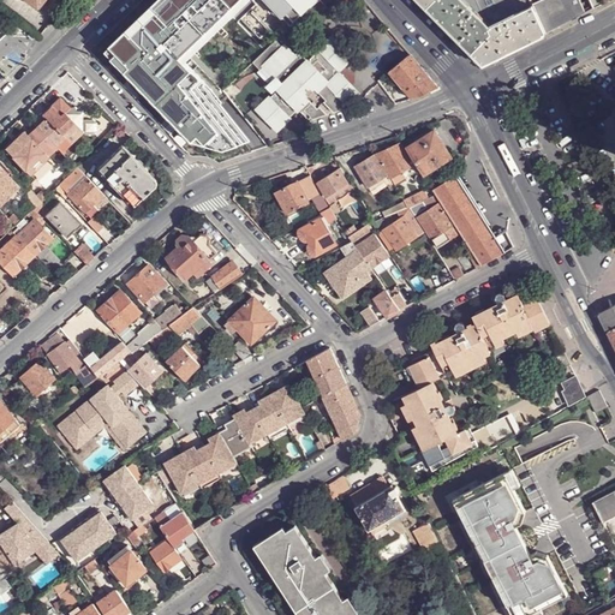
[(167,0),(159,0),(107,51),(117,60),(121,55),(115,49),(167,0)]
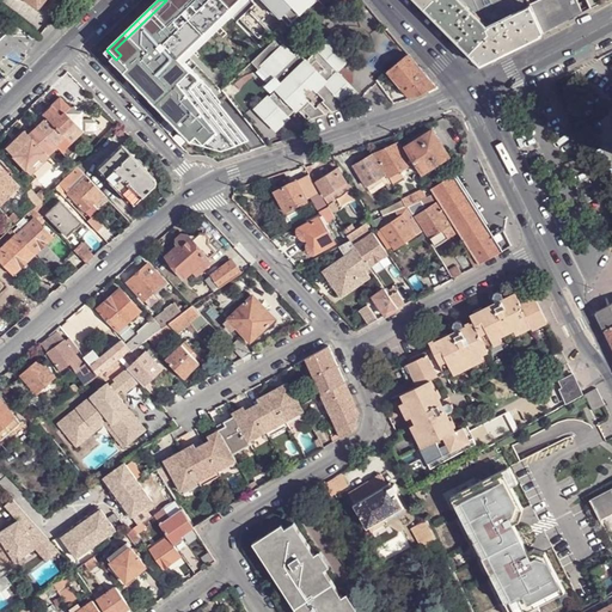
[(166,0),(115,49),(121,55),(116,60),(193,140),(199,134),(207,142),(214,135),(219,140),(218,141),(225,148),(245,141),(216,105),(208,92),(213,89),(185,60),(203,43),(199,38),(237,0),(166,0)]
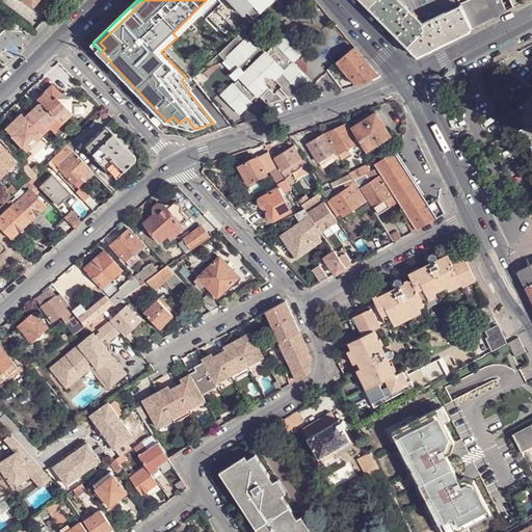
[(206,0),(173,33),(177,37),(215,0),(206,0)]
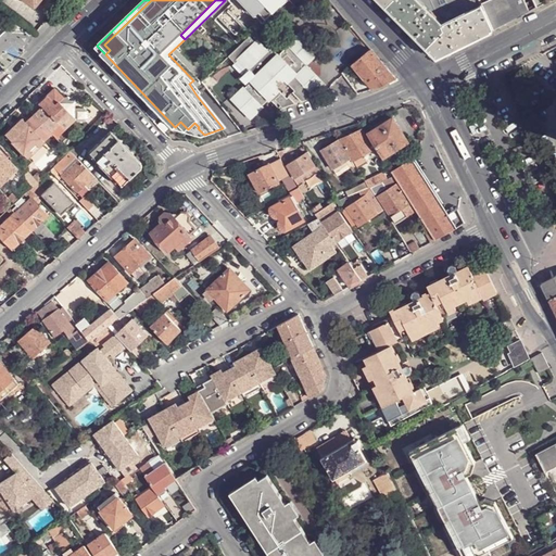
[(242,0),(255,13),(253,16),(260,23),(263,21),(266,24),(292,0),(291,0),(242,0)]
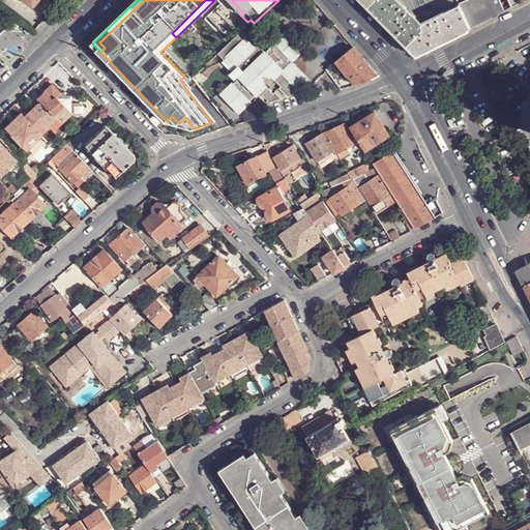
[(362,0),(367,5),(387,24),(411,50),(424,51),(449,38),(471,28),(460,3),(422,23),(401,0),(362,0)]
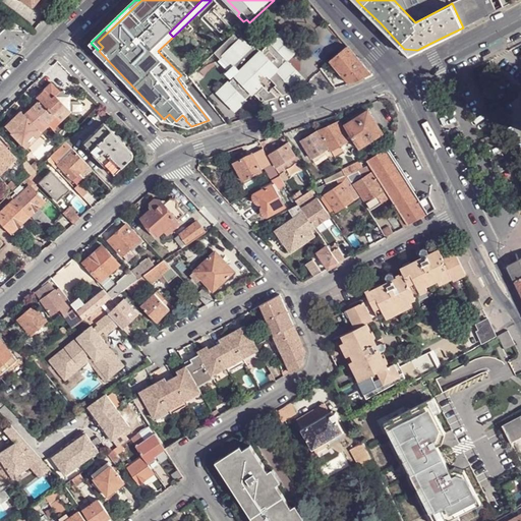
[(394,0),(415,22),(452,3),(450,0),(394,0)]
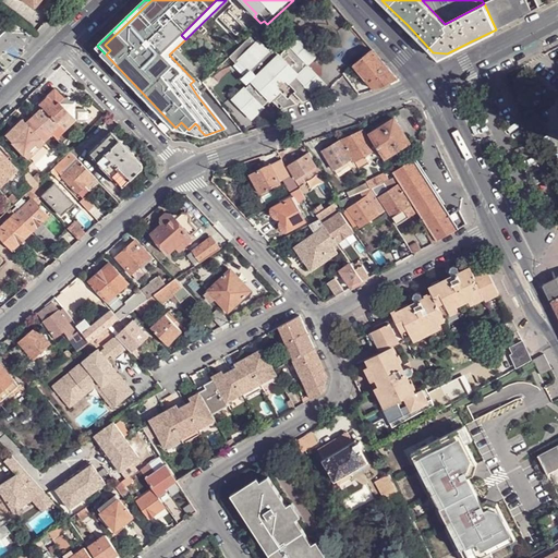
[(533,10),(528,0),(482,0),(484,3),(496,29),(528,13),(533,10)]
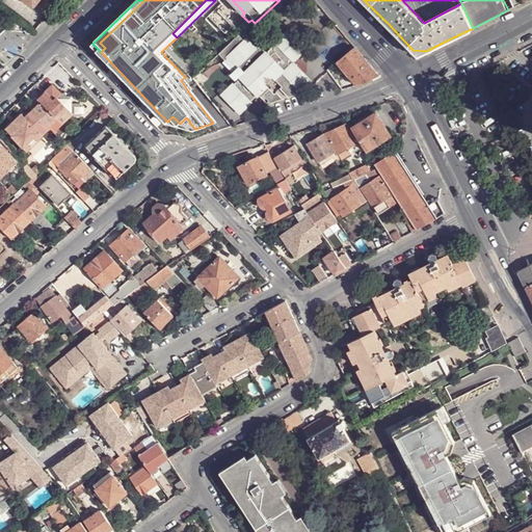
[(514,6),(511,0),(503,0),(508,9),(514,6)]
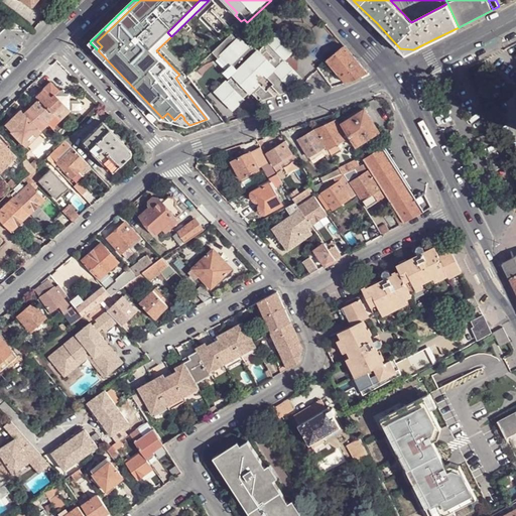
[(0,29),(7,23),(14,13),(0,3),(0,29)]
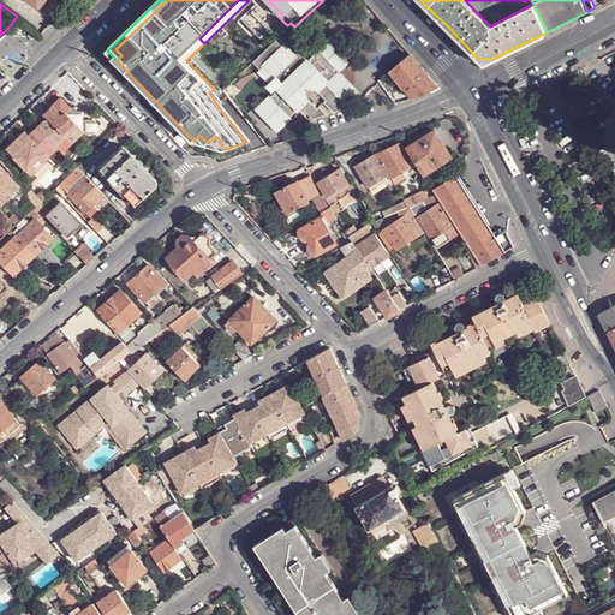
[(276,41),(254,64),(261,71),(267,65),(275,75),(269,81),(278,88),(282,88),(282,93),(278,93),(258,111),(278,131),(297,113),(297,108),(300,108),(300,113),(303,111),(314,120),(327,115),(320,108),(317,109),(302,93),(299,94),(299,89),(305,83),(309,83),(309,85),(326,102),(323,103),(334,113),(348,108),(346,107),(358,95),(340,75),(335,75),(335,71),(340,71),(352,58),(333,39),(310,60),(310,65),(306,65),(306,60),(299,52),(292,58),(276,41)]
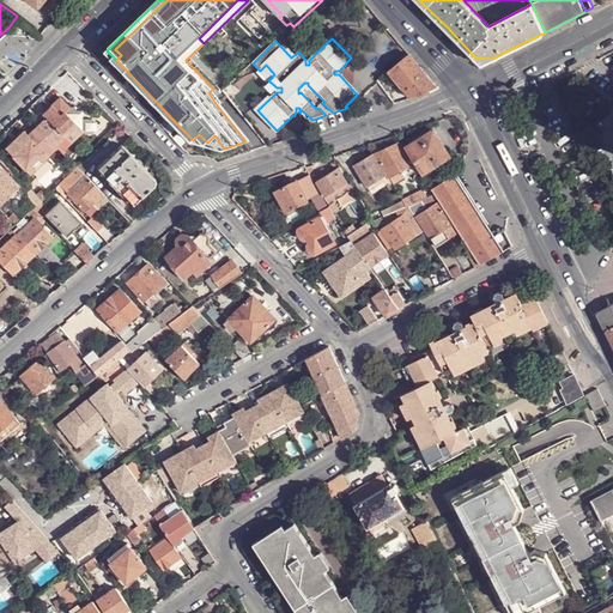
[(417,64),(410,54),(389,71),(392,74),(404,87),(424,71),(417,64)]
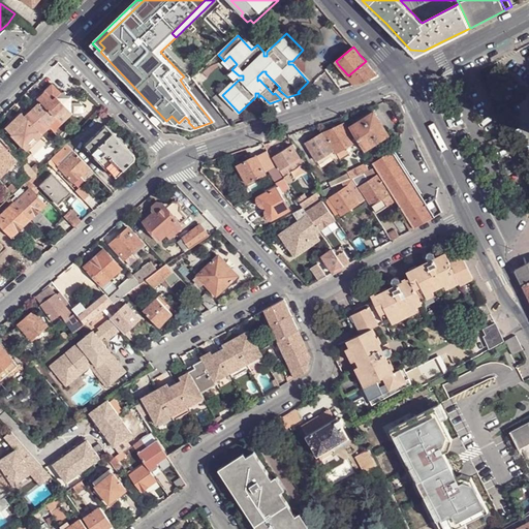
[(338,64),(336,61),(325,69),(329,72),(338,64)]
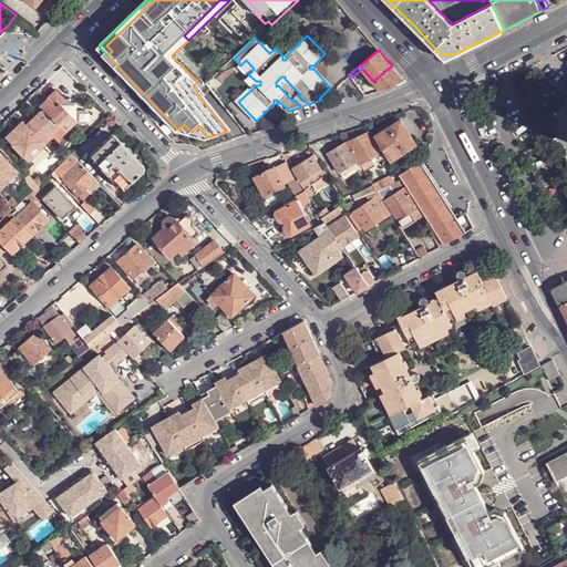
[(373,81),(381,91),(388,89),(404,80),(392,65),(373,81)]
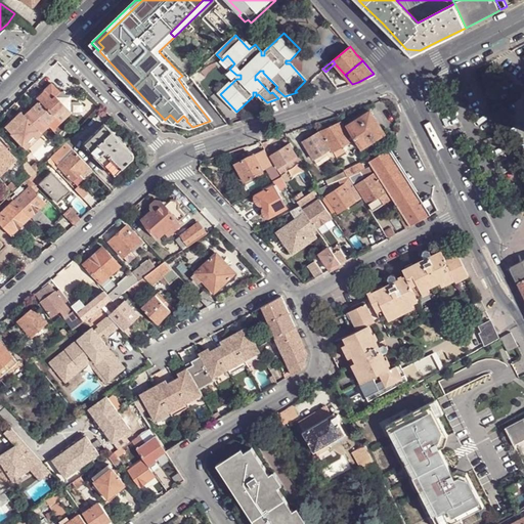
[(178,79),(185,90),(190,86),(182,76),(178,79)]
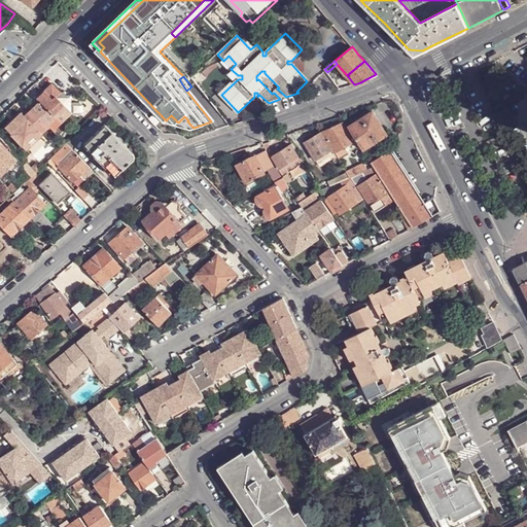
[(48,125),(54,131),(61,123),(57,117),(54,114),(64,105),(71,113),(73,115),(81,115),(84,111),(84,105),(82,102),(72,102),(72,95),(66,95),(66,92),(59,92),(53,83),(37,98),(40,102),(33,109),(48,125)]
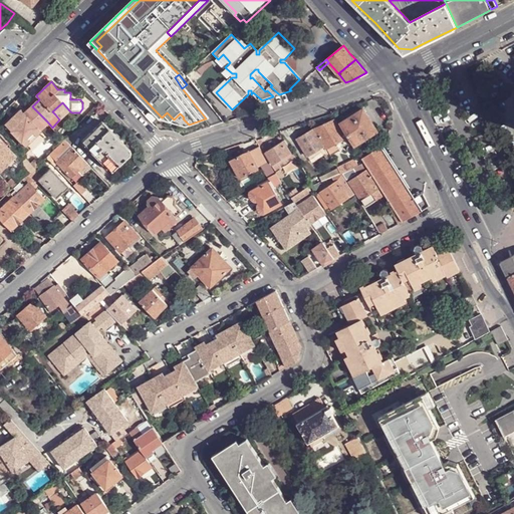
[(55,114),(59,119),(69,110),(62,102),(52,111),(55,114)]
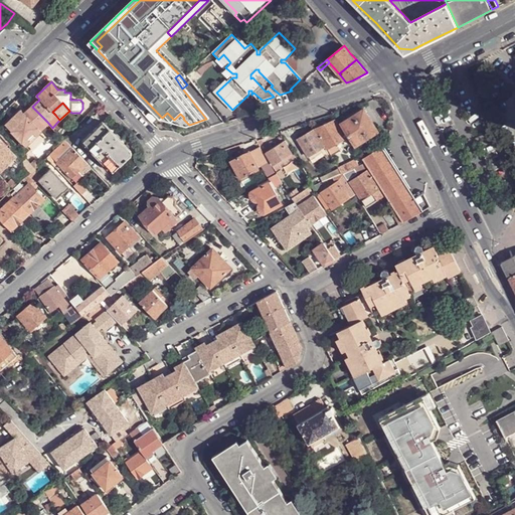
[(32,107),(29,104),(21,110),(24,114),(35,126),(39,130),(47,122),(32,107)]
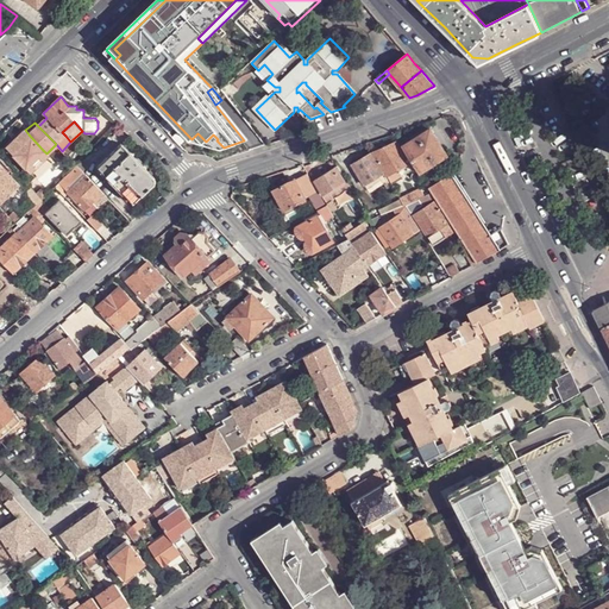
[(29,135),(25,130),(7,148),(24,167),(42,149),(29,135)]
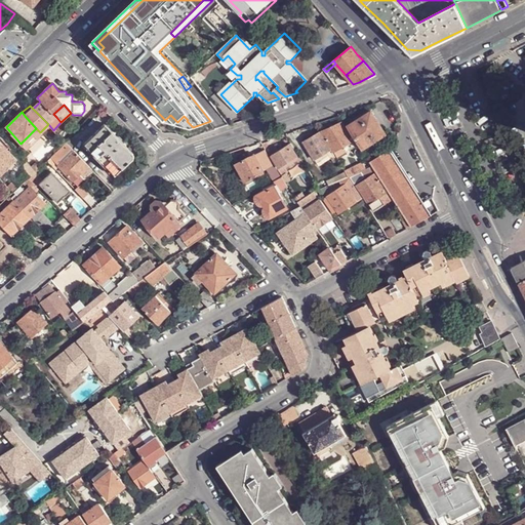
[(372,113),(349,126),(363,149),(388,135),(372,113)]
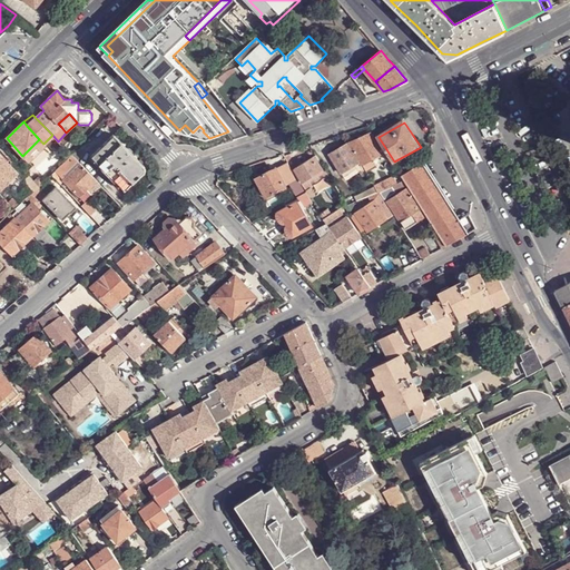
[(185,125),(179,130),(209,138),(203,131),(204,130),(199,126),(193,133),(185,125)]
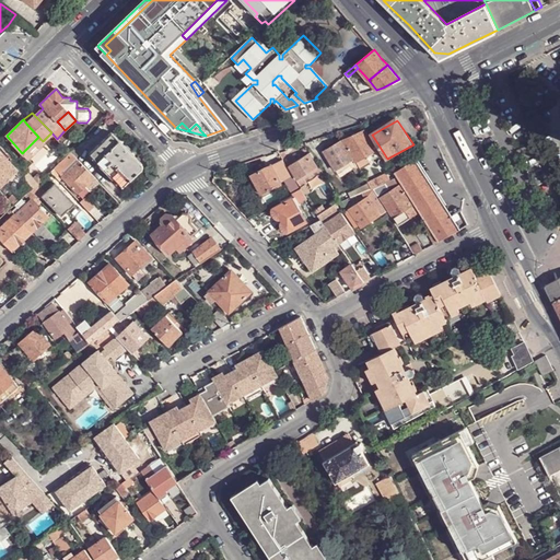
[(366,130),(343,141),(356,160),(363,156),(377,149),(366,130)]
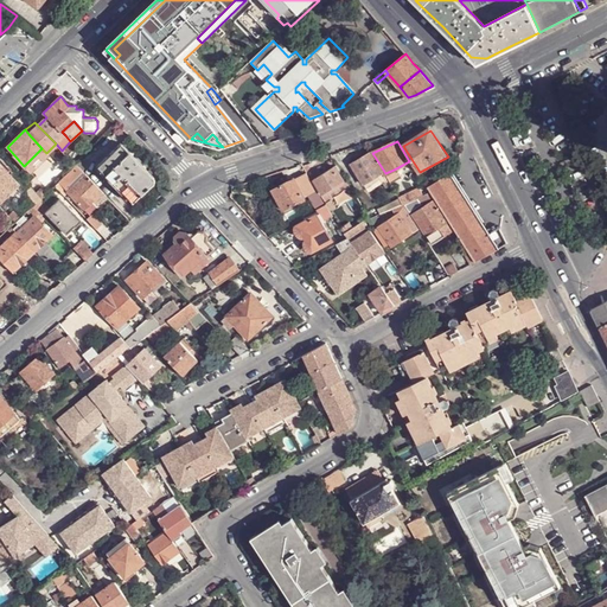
[(121,144),(97,166),(101,170),(98,172),(121,195),(122,193),(123,195),(127,197),(126,198),(132,203),(138,198),(136,197),(152,183),(152,184),(153,183),(154,178),(141,164),(135,158),(121,144)]
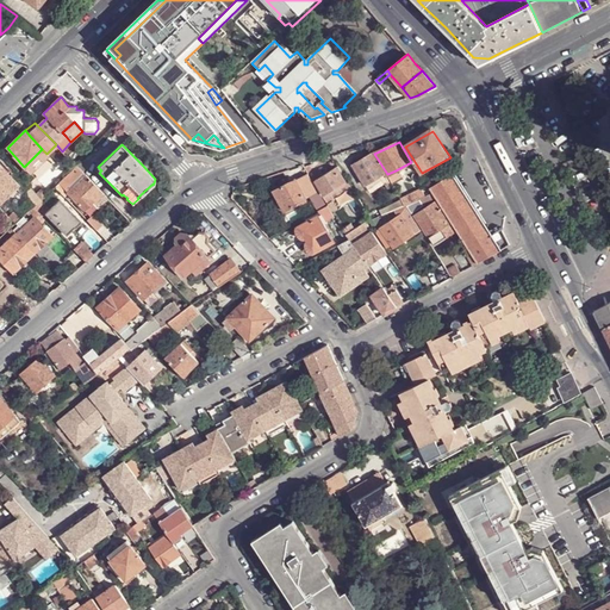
[(42,149),(24,167),(32,175),(50,159),(47,154),(42,149)]
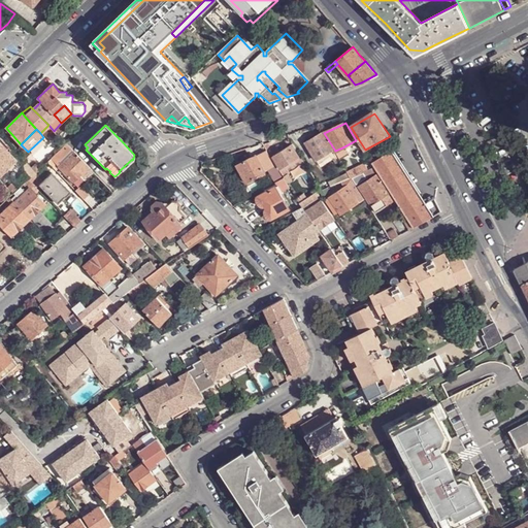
[(324,133),(324,132),(306,143),(317,159),(330,150),(334,156),(336,154),(335,151),(324,133)]
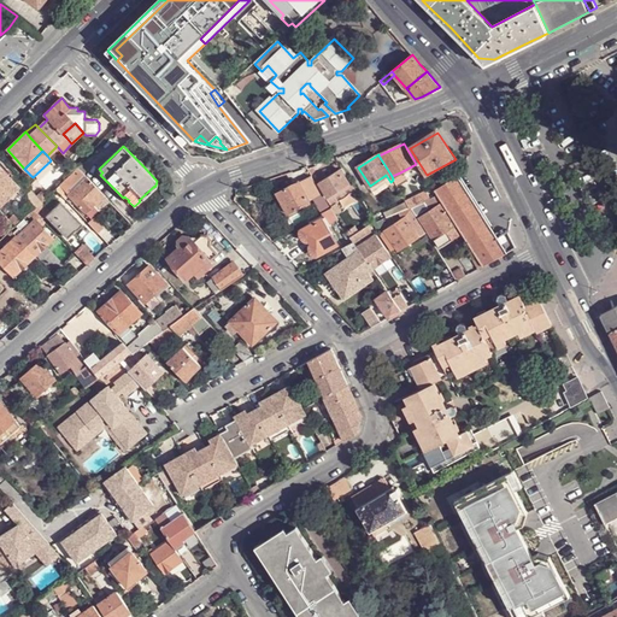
[(0,205),(7,199),(0,192),(0,189),(12,178),(0,166),(0,205)]
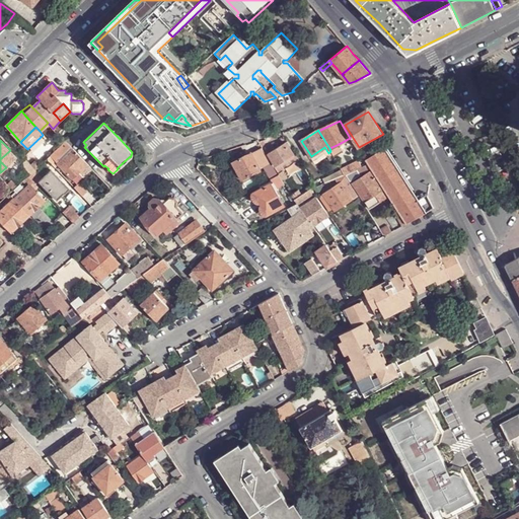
[(69,145),(65,142),(56,150),(63,158),(59,162),(57,163),(58,164),(71,178),(78,171),(86,163),(72,149),(70,146),(69,145)]
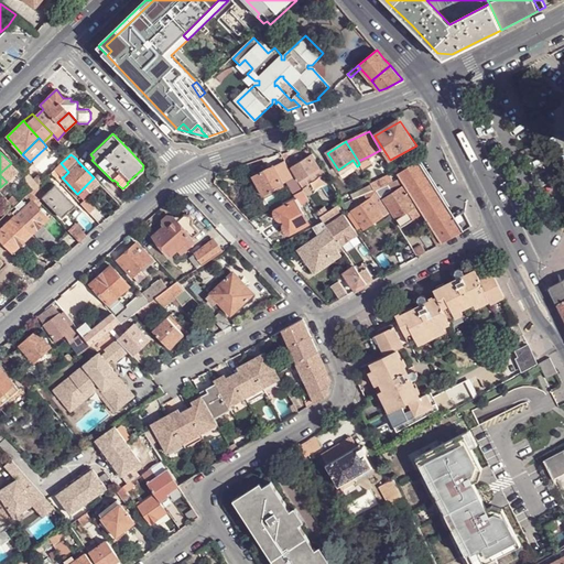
[(293,166),(302,181),(321,169),(313,156),(312,154),(293,166)]
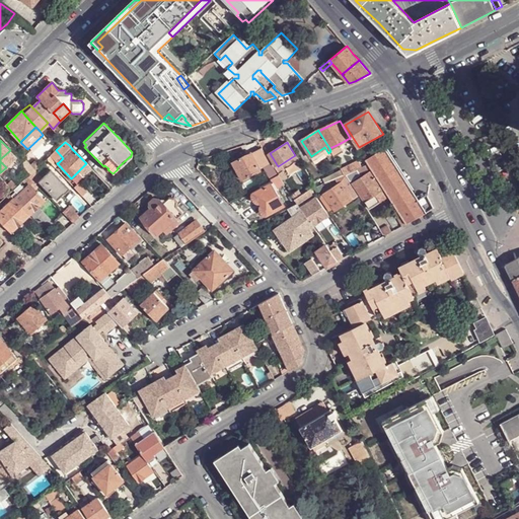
[(297,153),(290,142),(288,144),(295,155),(297,153)]
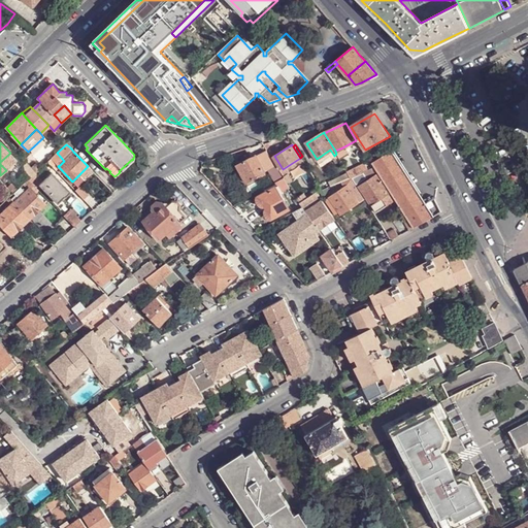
[(335,151),(336,154),(338,157),(345,153),(342,147),(335,151)]
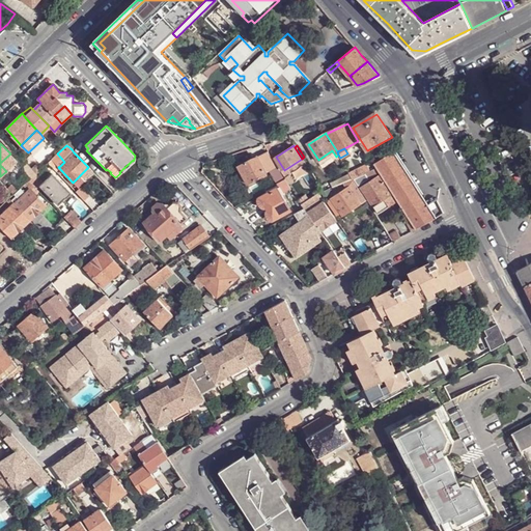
[(437,218),(394,149),(393,150),(393,151),(374,163),(378,167),(380,170),(380,171),(412,223),(416,229),(437,218)]
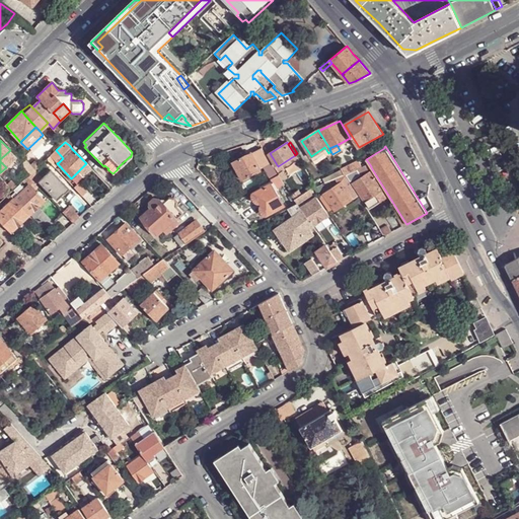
[(241,171),(245,178),(262,169),(258,164),(260,163),(262,165),(270,160),(263,149),(252,154),(252,153),(234,163),(239,172),(241,171)]
